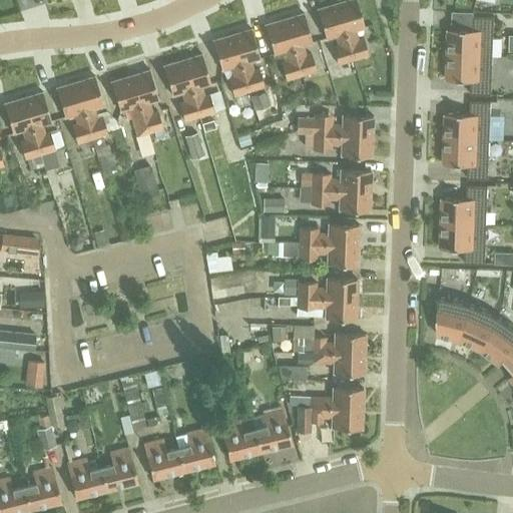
[(358,37),(356,29),(366,26),(357,0),(340,0),(337,1),(347,32),(354,59),(369,55),(363,36),(358,37)]
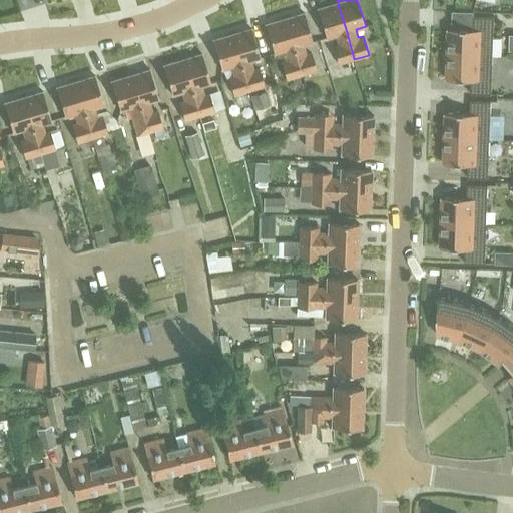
[(338,64),(354,59),(347,32),(337,1),(318,7),(327,38),(336,35),(339,43),(333,45),(338,64)]
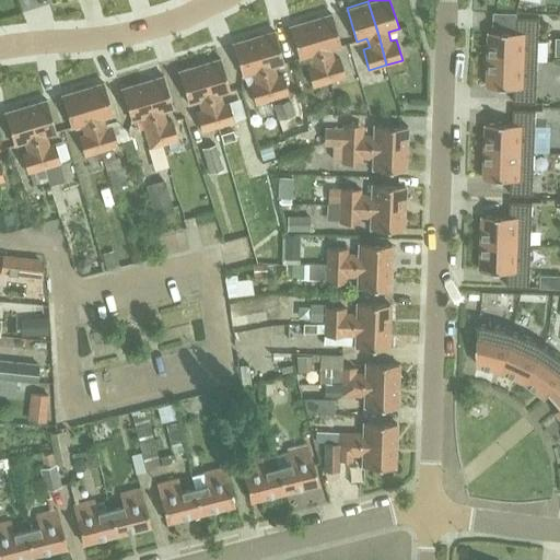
[(335,58),(333,49),(342,46),(333,12),(312,19),(322,53),(330,82),(346,77),(340,56),(335,58)]
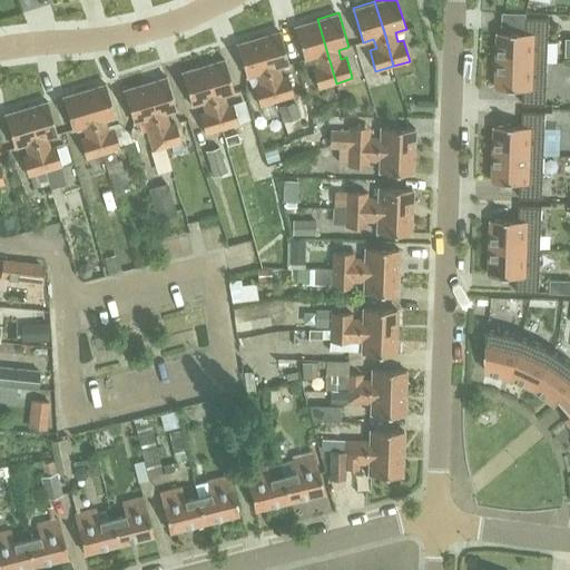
[(498,60),(548,61),(550,18),(527,18),(527,32),(498,31),(498,60)]
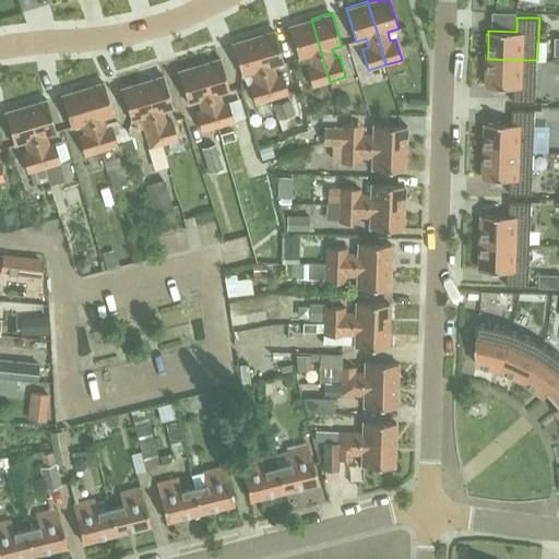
[(311,87),(330,82),(321,52),(311,19),(290,24),(300,58),(309,56),(312,64),(305,67),(311,87)]
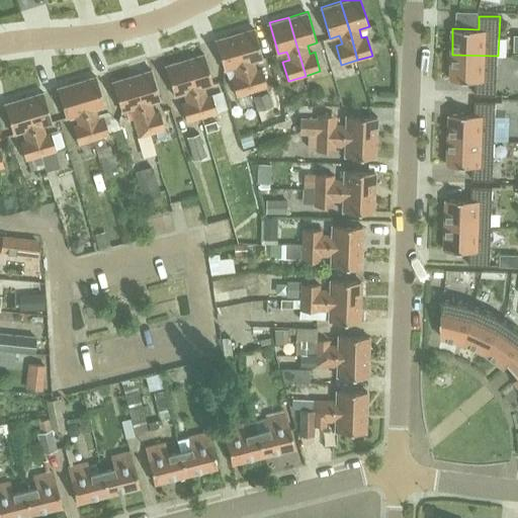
[(256,70),(254,61),(264,58),(255,27),(235,32),(253,91),(267,87),(261,68),(256,70)]
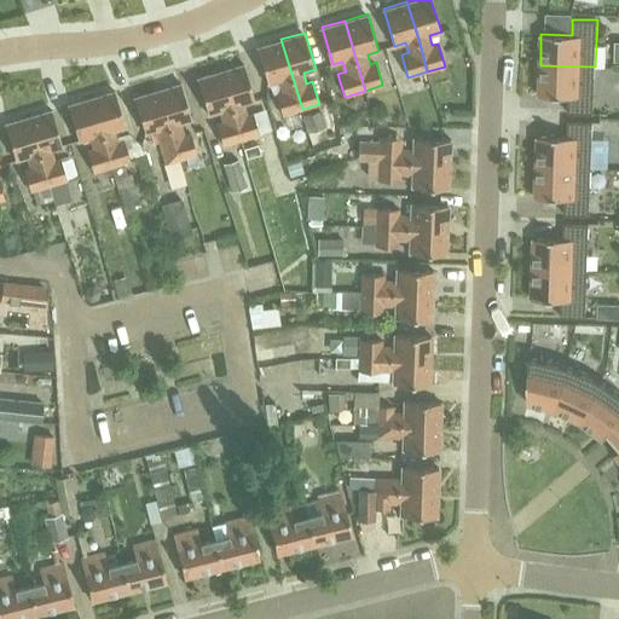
[(282,115),(302,109),(281,39),(258,46),(268,84),(281,80),(283,91),(275,92),(282,115)]
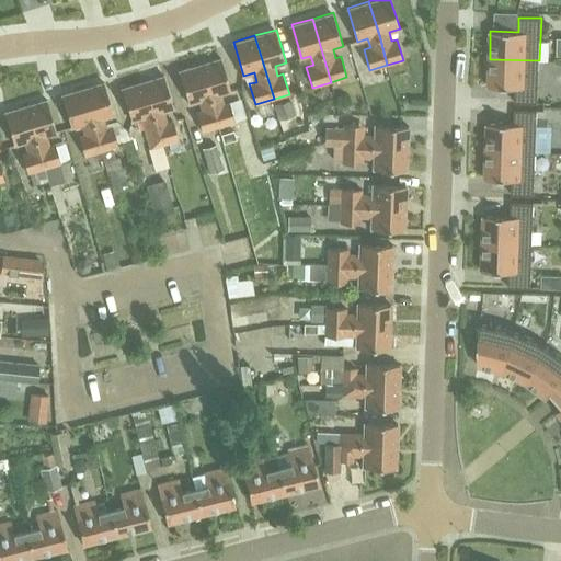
[(201,64),(219,127),(229,124),(236,122),(229,101),(225,102),(221,93),(231,91),(221,58),(201,64)]
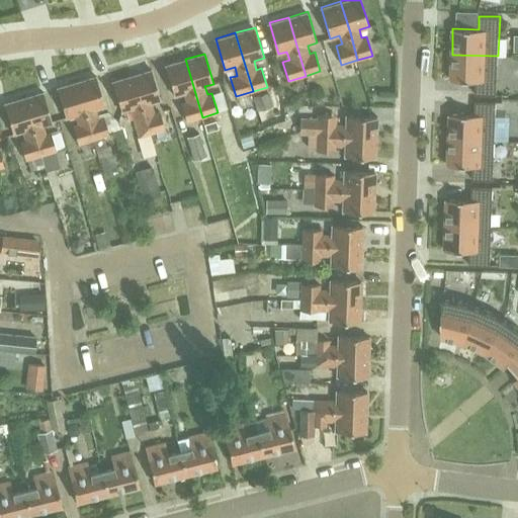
[(497,95),(498,56),(452,55),(451,80),(477,81),(476,94),(497,95)]
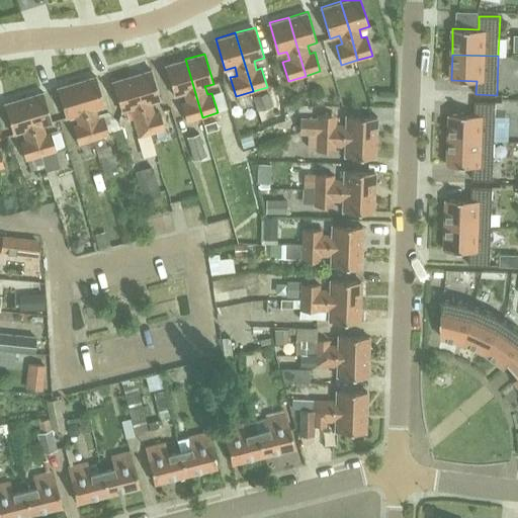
[(517,55),(506,55),(506,84),(517,84),(517,55)]
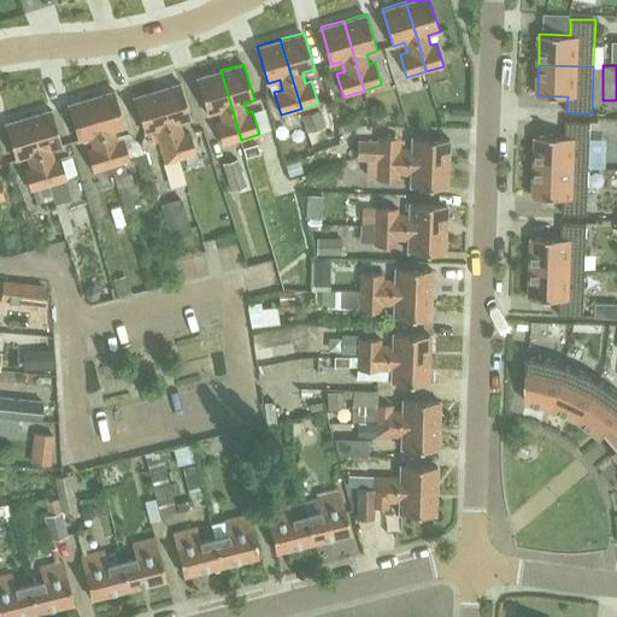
[(222,146),(240,140),(241,140),(221,70),(198,77),(209,113),(219,110),(222,121),(215,123),(222,146)]
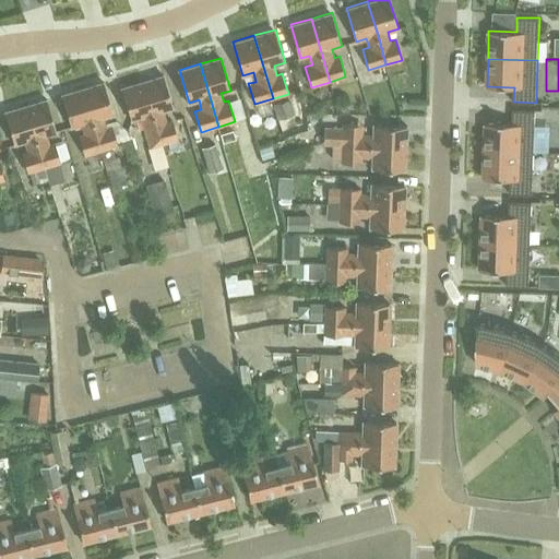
[(166,119),(164,110),(174,107),(164,74),(143,81),(153,114),(163,144),(178,140),(171,118),(166,119)]
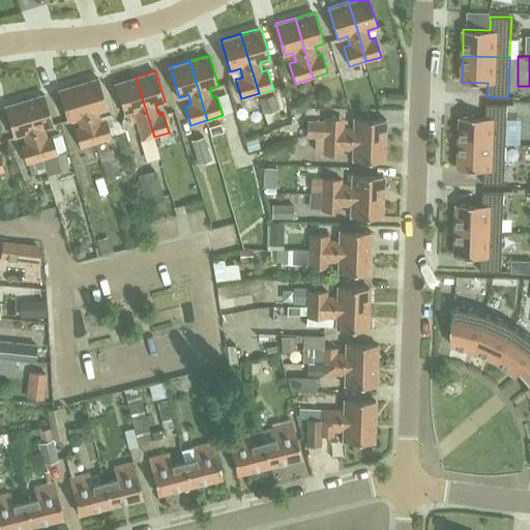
[(100,119),(97,110),(108,108),(98,76),(79,82),(99,151),(99,152),(108,180),(121,176),(112,148),(110,148),(107,139),(112,138),(106,118),(100,119)]
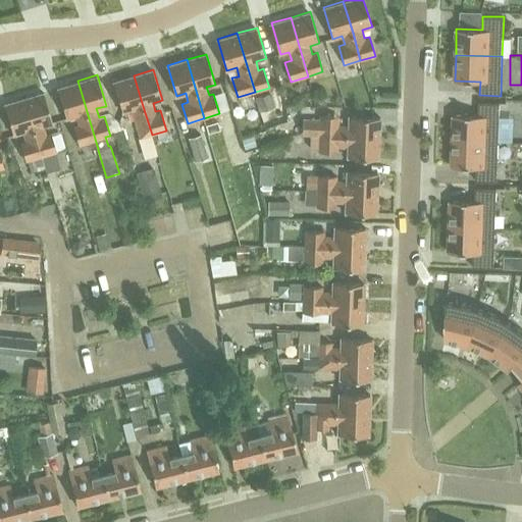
[(139,139),(152,135),(143,106),(134,75),(114,82),(123,111),(131,109),(139,139)]
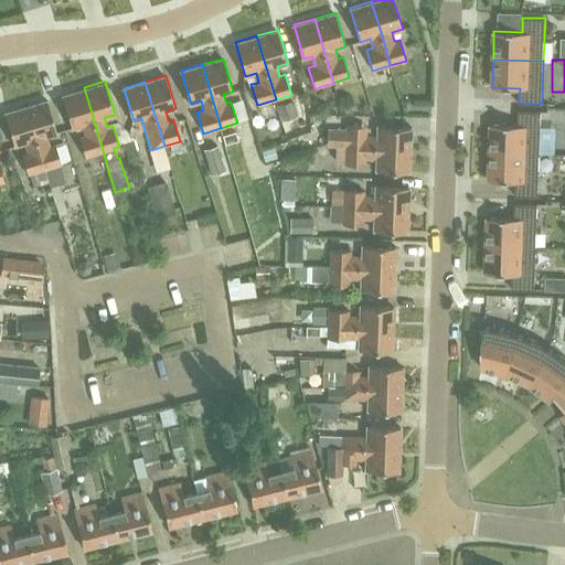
[(374,82),(359,86),(364,103),(379,98),(374,82)]
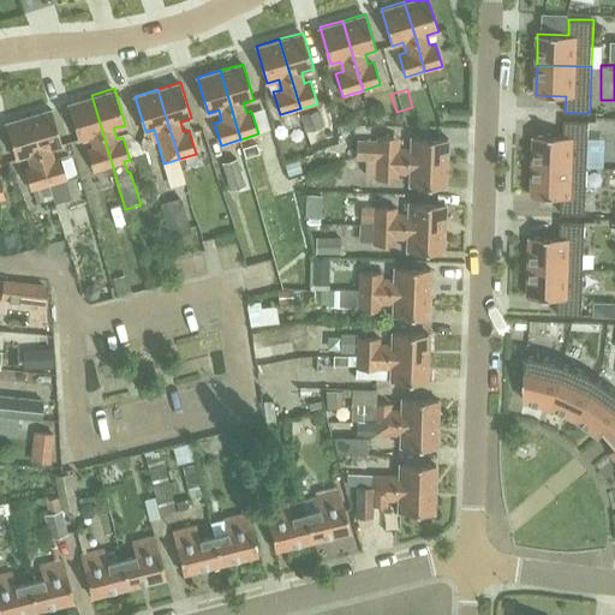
[(91,95),(69,102),(79,138),(90,136),(93,145),(85,148),(93,171),(111,166),(113,177),(115,177),(115,175),(91,95)]
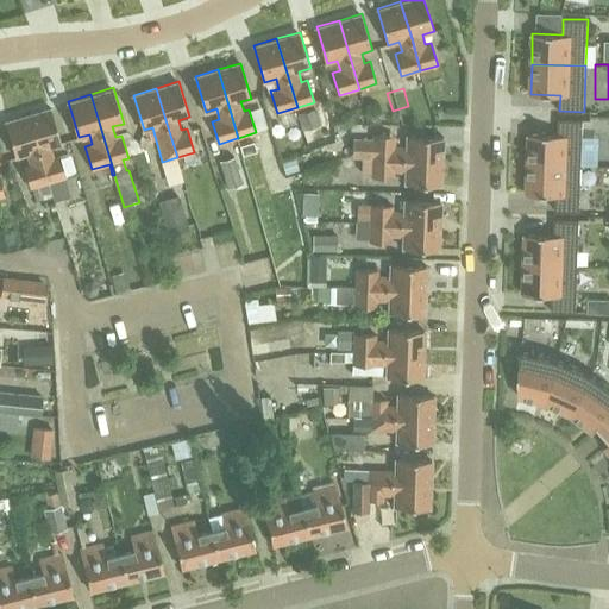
[(51,106),(25,114),(45,183),(48,183),(64,177),(67,177),(60,155),(54,156),(50,145),(62,142),(51,106)]
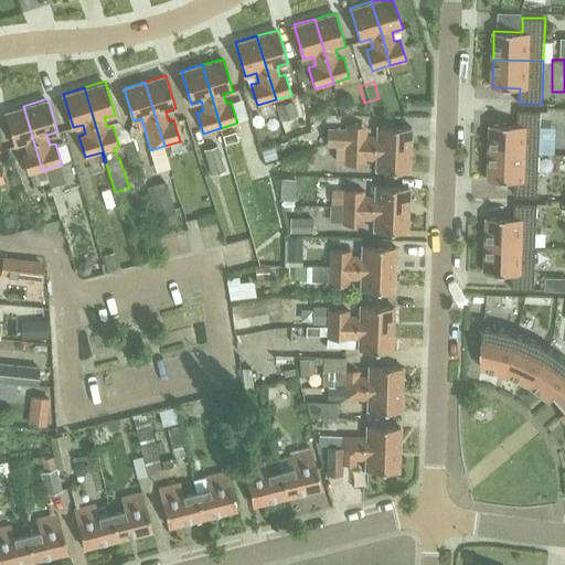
[(280,120),(298,116),(294,99),(275,105),(280,120)]
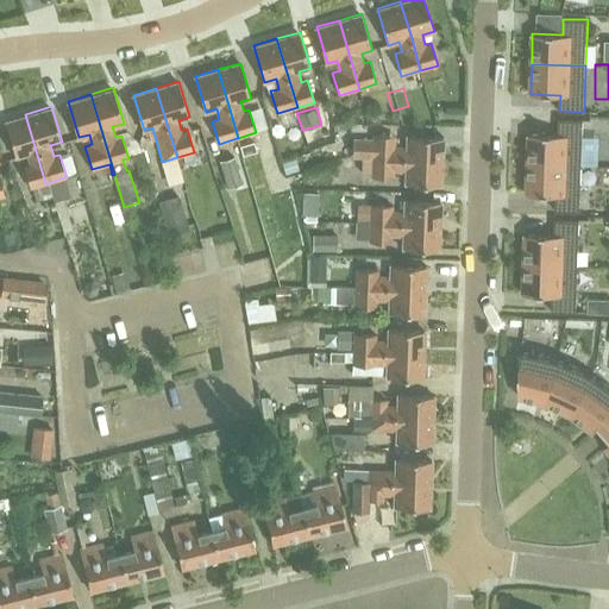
[(45,183),(25,114),(6,120),(17,156),(27,152),(30,163),(22,165),(29,188),(36,187),(45,183)]
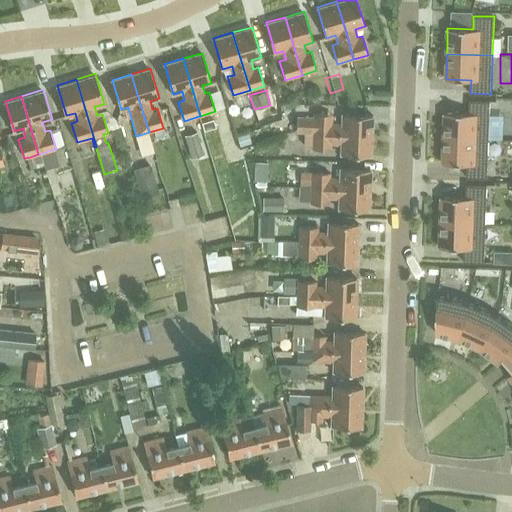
[(444,113),(443,138),(489,139),(490,101),(470,100),(470,114),(444,113)]
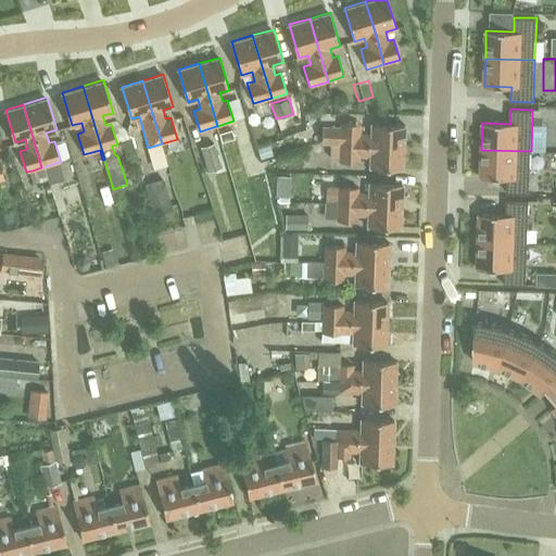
[(321,126),(321,138),(405,141),(405,125),(371,124),(371,134),(361,134),(361,124),(340,123),(340,126),(321,126)]
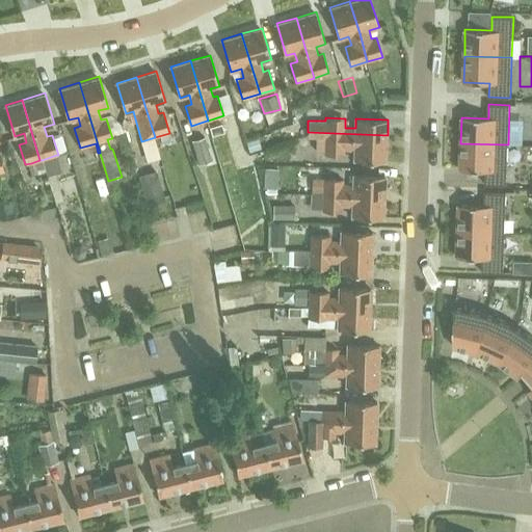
[(210,127),(212,135),(224,131),(222,123),(210,127)]
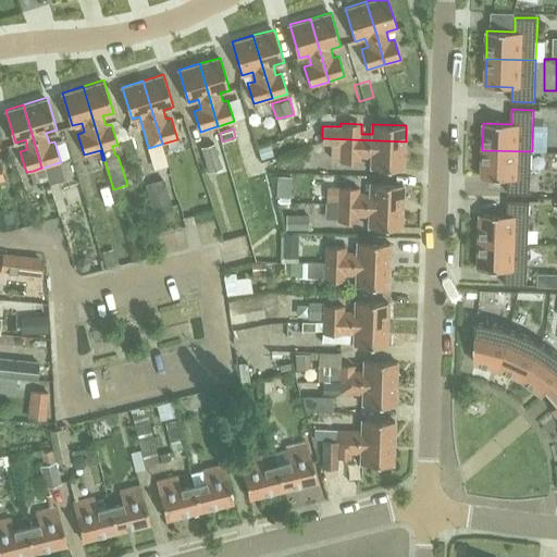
[(322,138),(322,144),(330,145),(330,158),(338,159),(338,161),(360,162),(360,158),(371,158),(370,168),(405,169),(406,141),(322,138)]
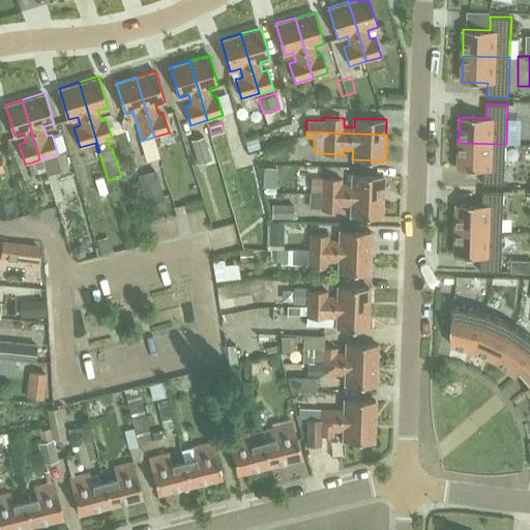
[(199,164),(211,159),(204,136),(192,140),(199,164)]
